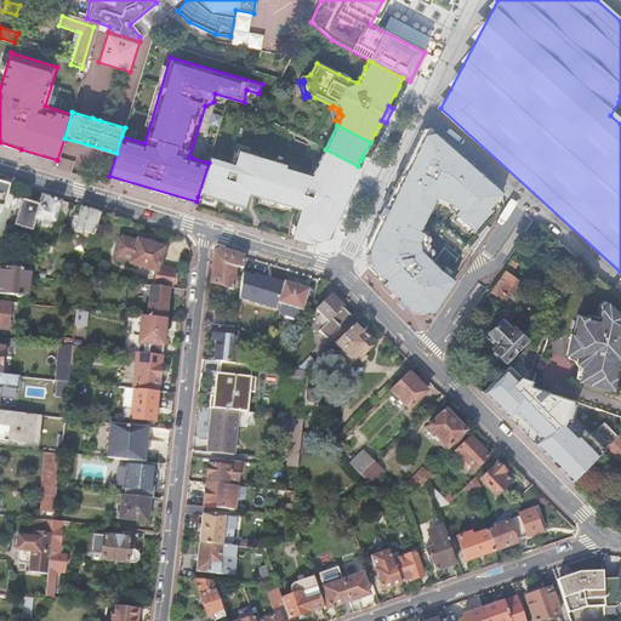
[(439,136),(423,140),(368,250),(371,269),(415,315),(432,313),(455,278),(426,246),(425,234),(439,208),(472,237),(496,210),(494,208),(505,197),(439,136)]
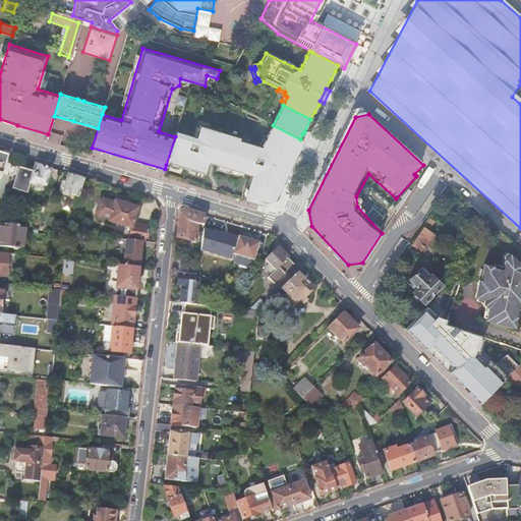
[(175,136),(166,165),(178,168),(178,165),(205,173),(209,162),(242,172),(251,138),(242,135),(241,137),(200,125),(197,137),(176,131),(175,136)]
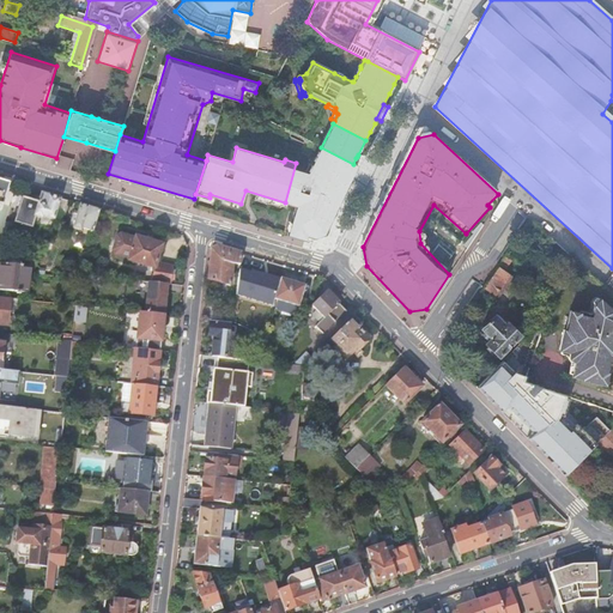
[(296,163),(285,202),(296,205),(287,234),(305,240),(307,235),(315,237),(323,234),(344,196),(340,194),(349,177),(352,178),(356,173),(358,167),(353,164),(321,147),(311,168),(296,163)]
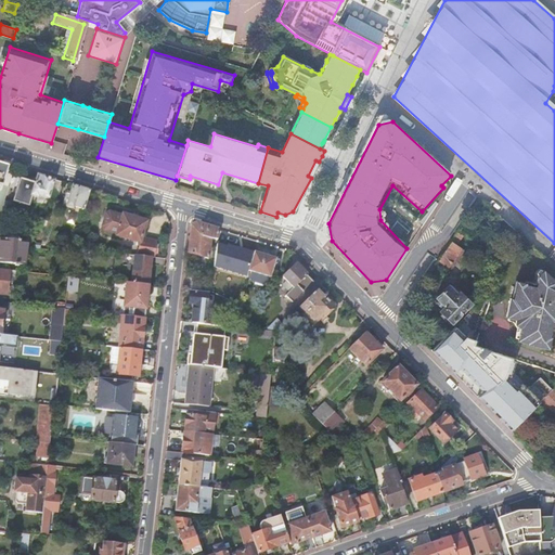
[(0,190),(2,185),(8,188),(12,175),(5,173),(9,166),(0,163),(0,190)]
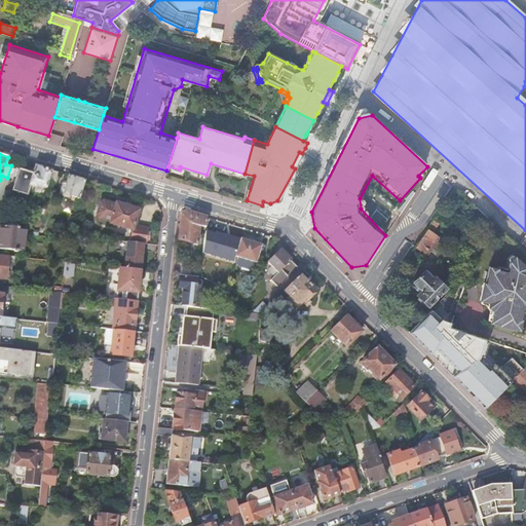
[(11,190),(27,194),(29,185),(36,187),(36,185),(46,188),(48,182),(51,171),(35,165),(32,175),(17,171),(11,190)]
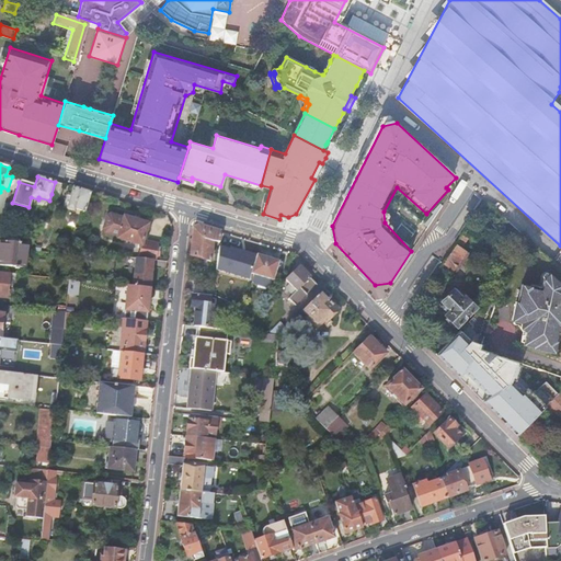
[(63,184),(55,182),(52,194),(53,194),(52,195),(57,197),(58,196),(59,196),(63,184)]
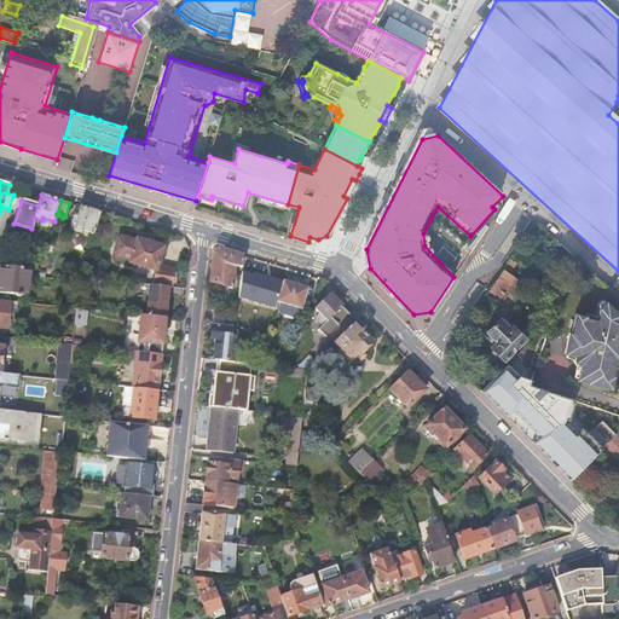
[(0,253),(4,254),(6,248),(12,226),(5,224),(9,209),(3,207),(0,212),(0,253)]
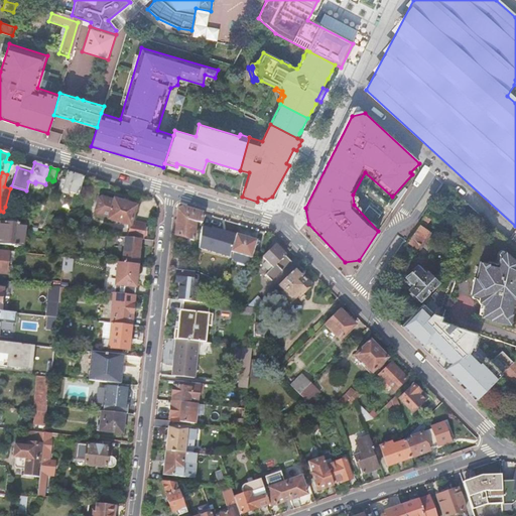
[(83,177),(67,172),(65,181),(60,180),(57,190),(68,194),(69,191),(78,195),(78,194),(83,177)]
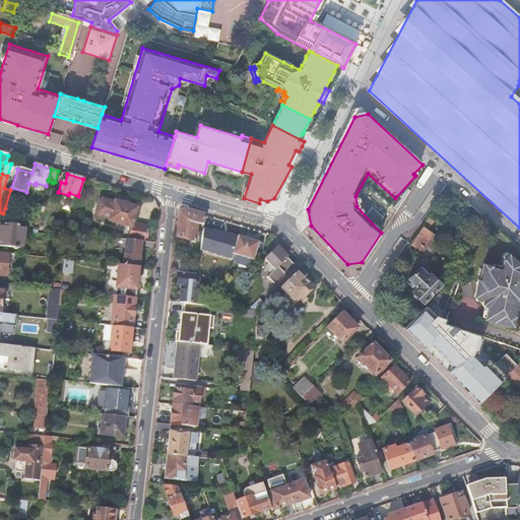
[(99,200),(95,212),(96,215),(109,219),(109,220),(131,228),(127,239),(141,241),(143,242),(145,226),(132,222),(136,207),(115,201),(114,202),(103,199),(99,200)]
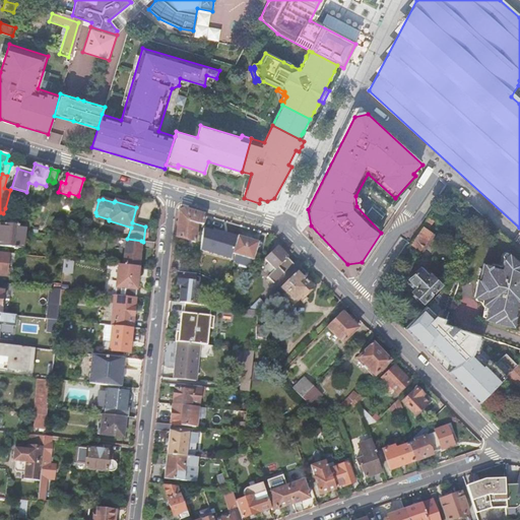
[(179,211),(176,237),(194,242),(196,230),(202,230),(203,214),(183,208),(179,211)]
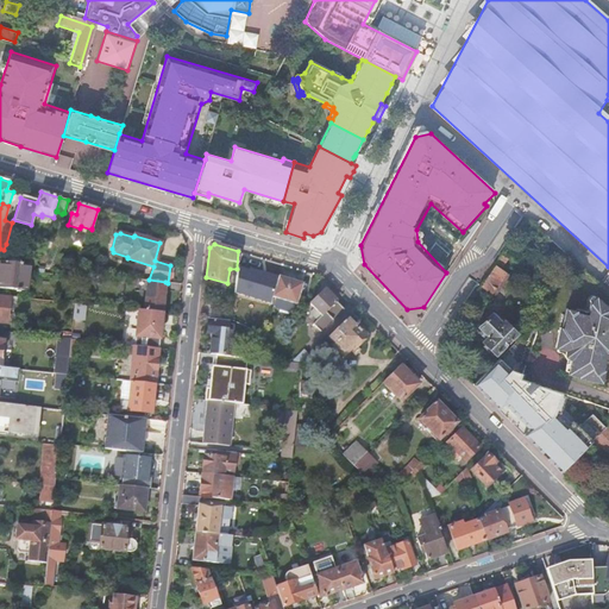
[(270,261),(238,251),(237,269),(236,281),(243,283),(244,280),(255,283),(256,280),(264,282),(270,261)]
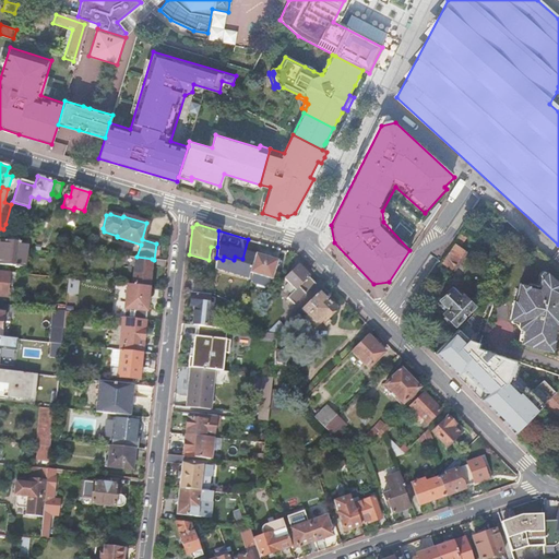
[(466,237),(461,234),(441,261),(454,270),(466,252),(460,247),(466,237)]
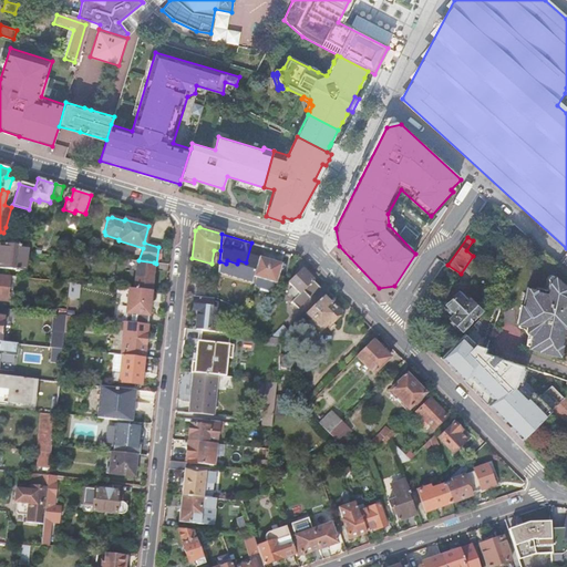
[(28,246),(0,244),(0,243),(0,268),(16,270),(14,271),(19,271),(19,270),(24,271),(27,253),(28,246)]
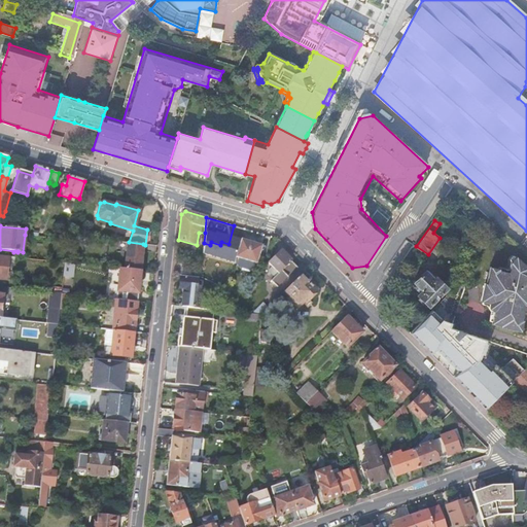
[(241,239),(235,256),(255,262),(261,245),(241,239)]
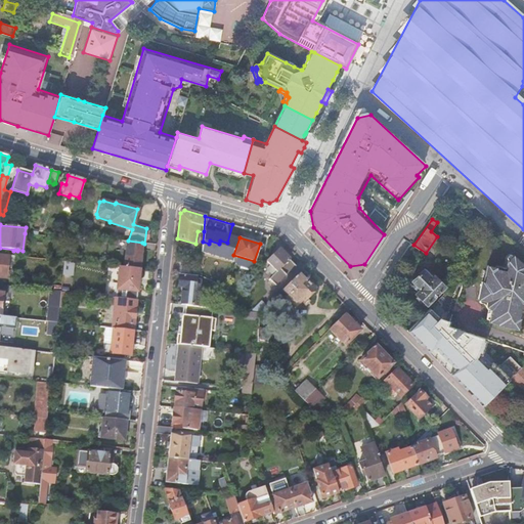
[(128,241),(127,241),(124,268),(139,269),(142,243),(128,241)]
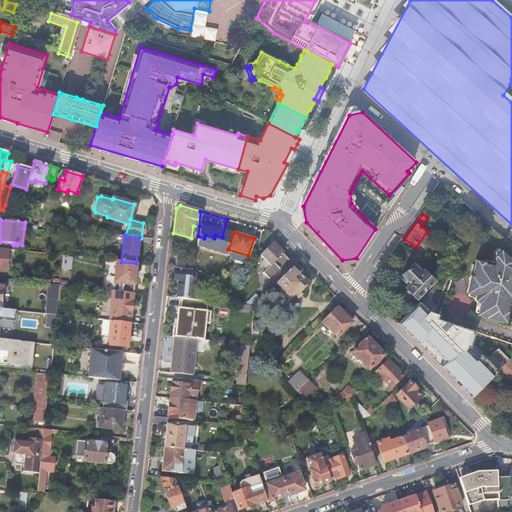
[(272,243),(260,256),(276,272),(288,260),(272,243)]
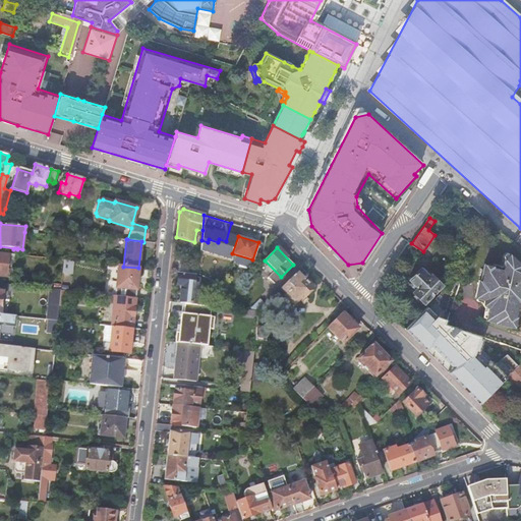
[(14,254),(0,252),(0,276),(6,277),(8,259),(13,259),(14,254)]
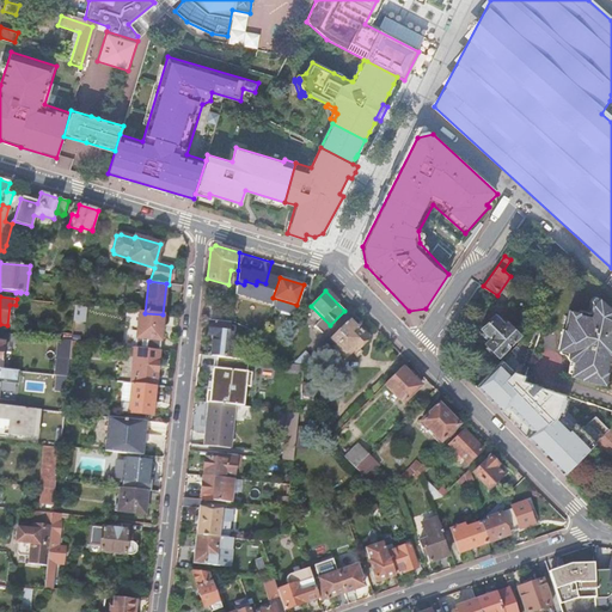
[(611,314),(611,312),(611,308),(599,298),(594,304),(592,312),(591,316),(580,313),(580,311),(570,310),(565,329),(563,329),(560,349),(561,349),(576,353),(571,373),(571,374),(582,377),(581,379),(605,384),(607,372),(606,372),(609,362),(610,362),(611,359),(609,357),(610,354),(611,354),(611,314)]
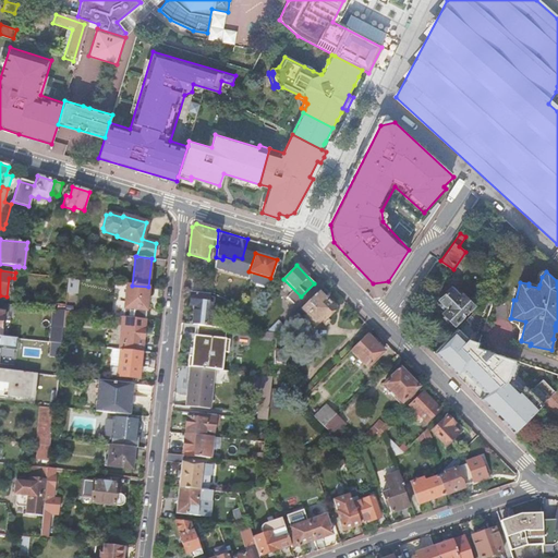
[(199,281),(186,279),(185,290),(197,292),(199,281)]
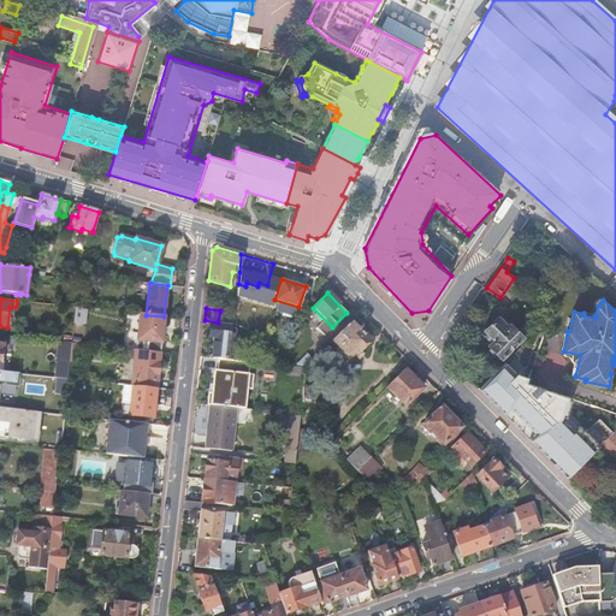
[(235,308),(234,324),(261,336),(267,319),(235,308)]
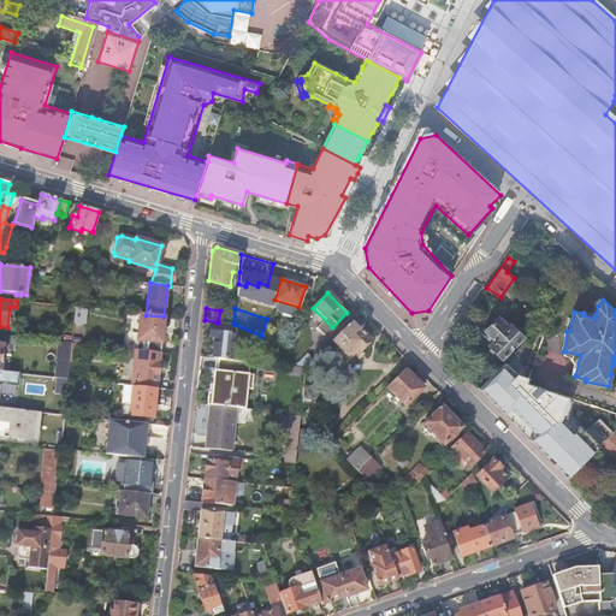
[(135,350),(160,353),(164,317),(146,315),(140,314),(137,339),(131,339),(130,350),(135,350)]
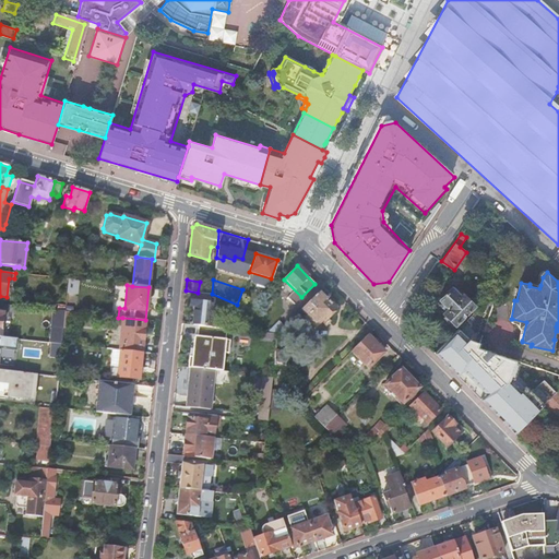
[(439,299),(442,301),(449,308),(445,311),(443,313),(455,324),(474,305),(462,294),(460,296),(458,295),(452,288),(450,287),(439,299)]
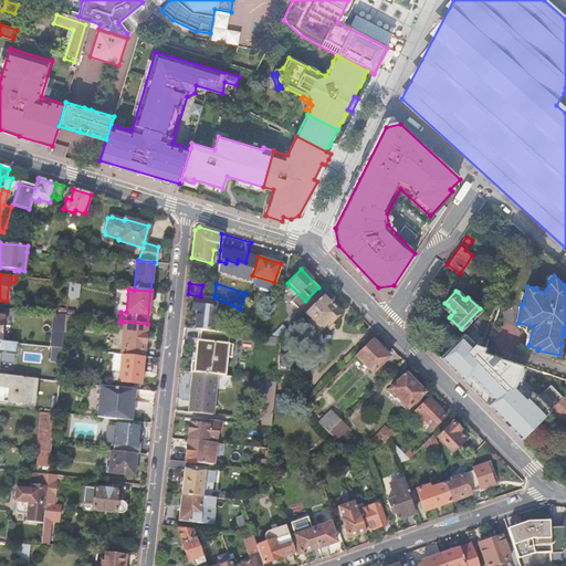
[(325,294),(296,322),(310,335),(316,329),(318,332),(327,323),(328,323),(338,313),(331,305),(331,300),(325,294)]
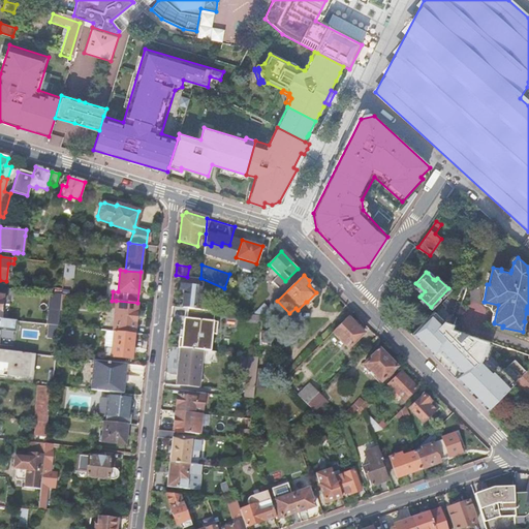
[(188,308),(199,309),(200,294),(196,293),(197,280),(180,278),(179,289),(184,289),(183,308),(188,308)]
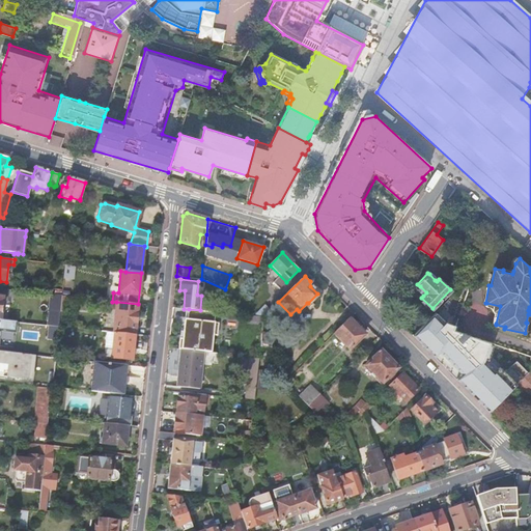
[(468,289),(468,287),(463,285),(457,290),(460,292),(458,298),(457,299),(463,302),(465,295),(466,295),(468,289)]
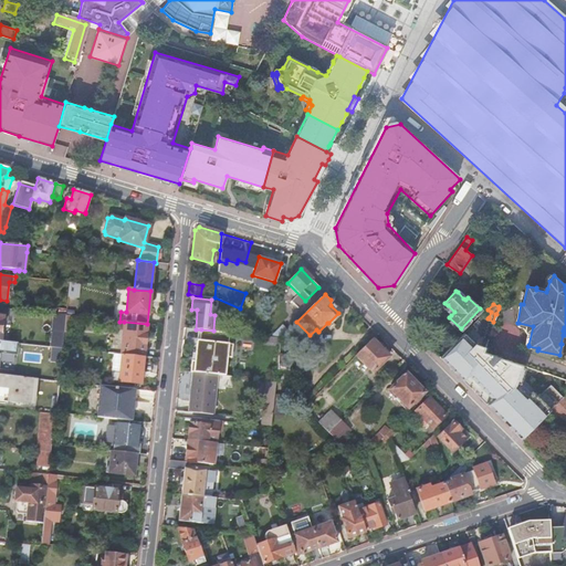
[(49,305),(49,314),(54,314),(65,315),(66,306),(61,306),(49,305)]
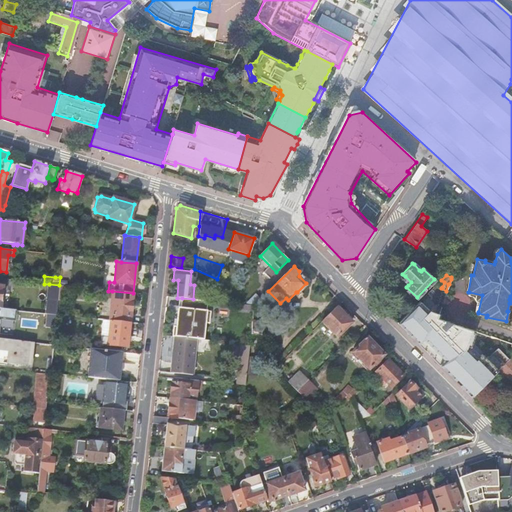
[(411,282),(405,276),(402,278),(408,285),(411,282)]
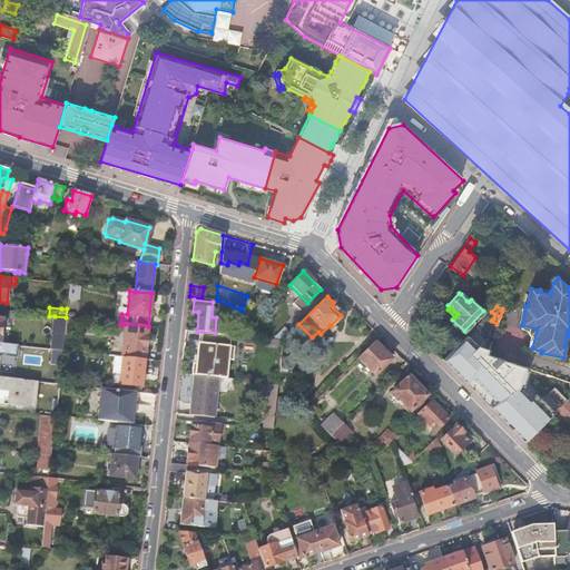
[(61,351),(62,351),(64,335),(66,317),(55,316),(50,350),(61,351)]
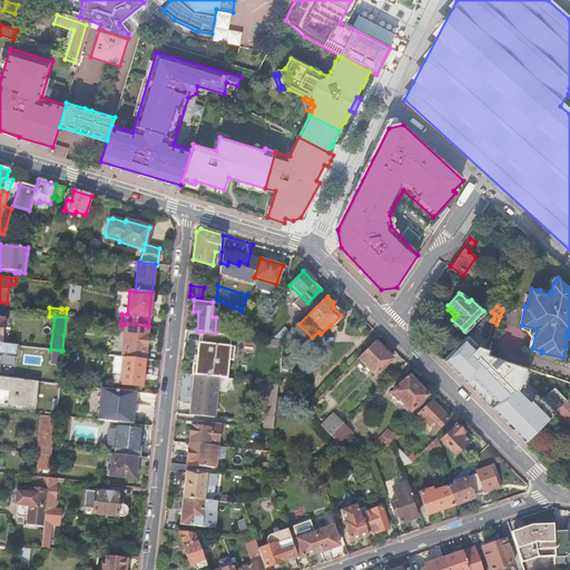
[(120,324),(116,323),(115,332),(124,333),(125,324),(120,324)]
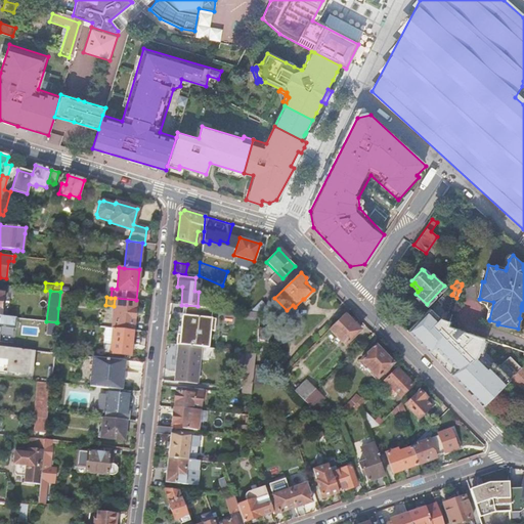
[(132,331),(136,300),(115,298),(114,306),(112,329),(113,329),(132,331)]
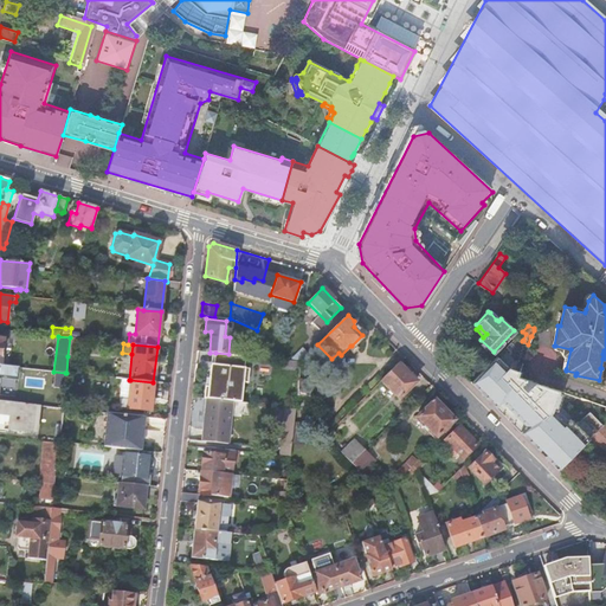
[(562,368),(566,369),(571,349),(555,346),(555,349),(560,349),(565,359),(562,368)]
